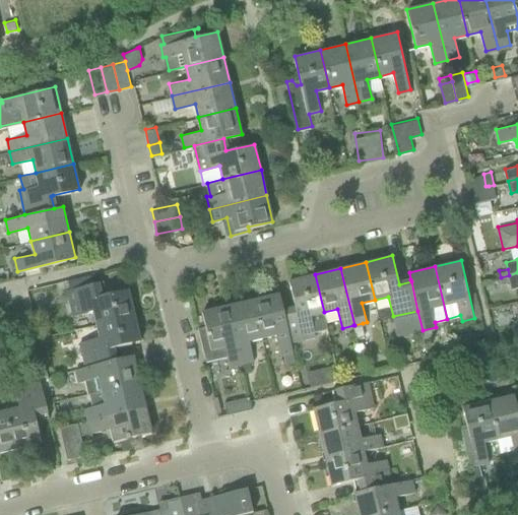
[(517,272),(509,275),(510,280),(512,287),(517,285),(517,272)]
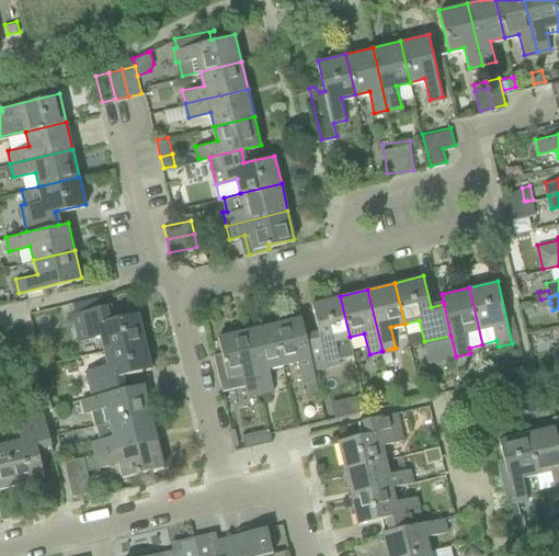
[(320,333),(307,337),(314,367),(340,361),(339,356),(353,353),(350,337),(340,296),(312,303),(319,331),(320,333)]
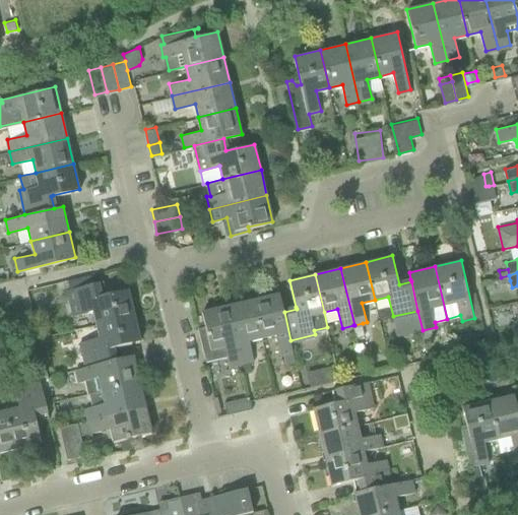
[(93,310),(96,323),(134,314),(128,287),(100,295),(96,282),(104,281),(104,279),(67,288),(73,315),(93,310)]
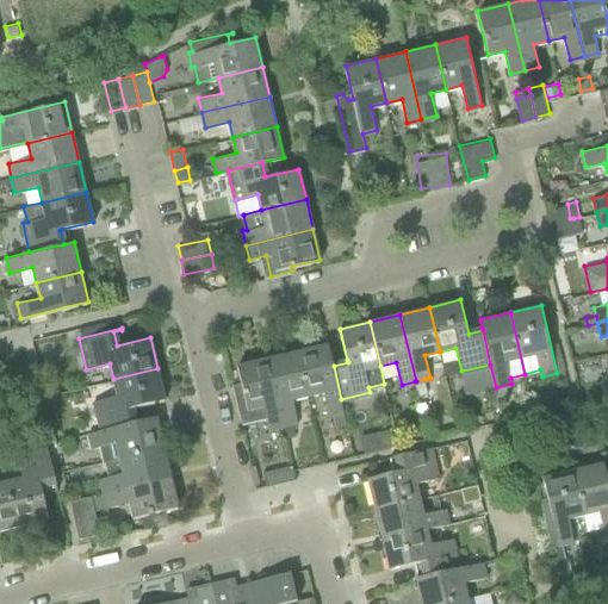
[(328,343),(298,350),(309,394),(324,391),(329,413),(345,410),(341,399),(334,366),(328,343)]
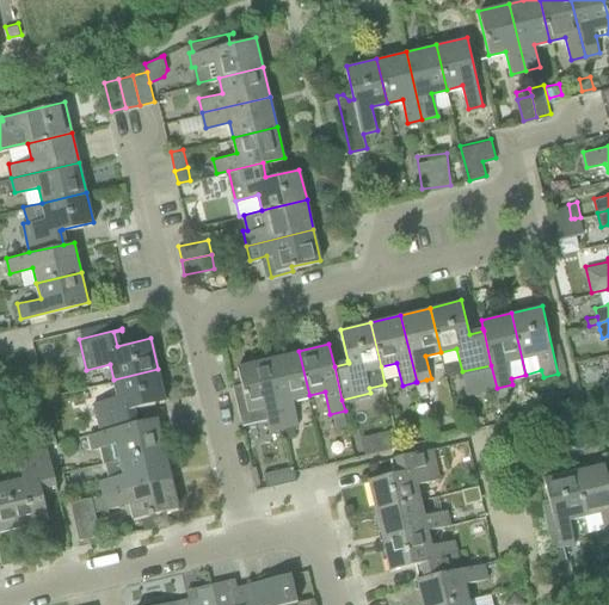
[(299,351),(269,358),(284,425),(285,425),(294,423),(299,421),(294,399),(309,395),(299,351)]
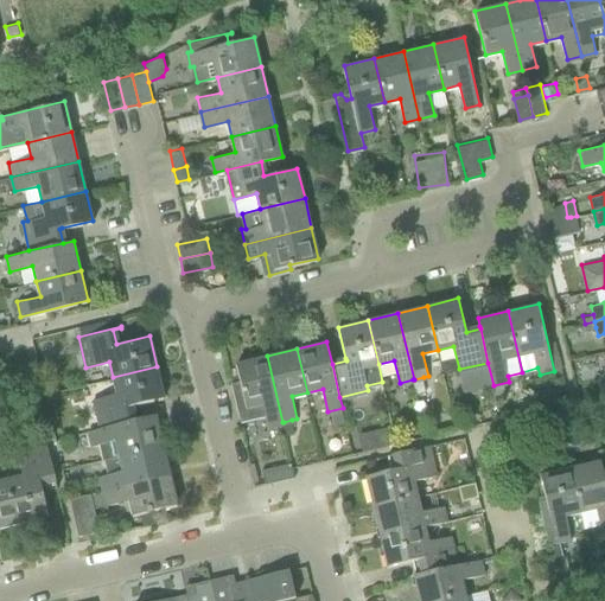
[(282,422),(267,356),(236,363),(240,379),(231,381),(241,420),(266,414),(268,426),(282,422)]
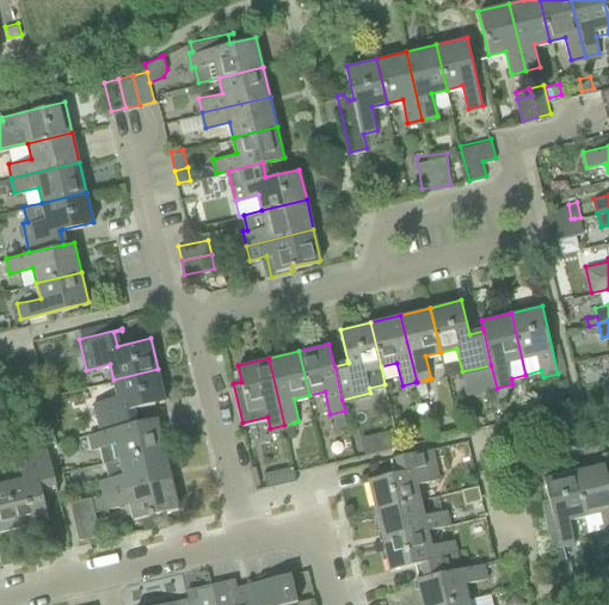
[(93,401),(100,430),(135,421),(131,407),(165,400),(158,369),(114,380),(117,395),(93,401)]
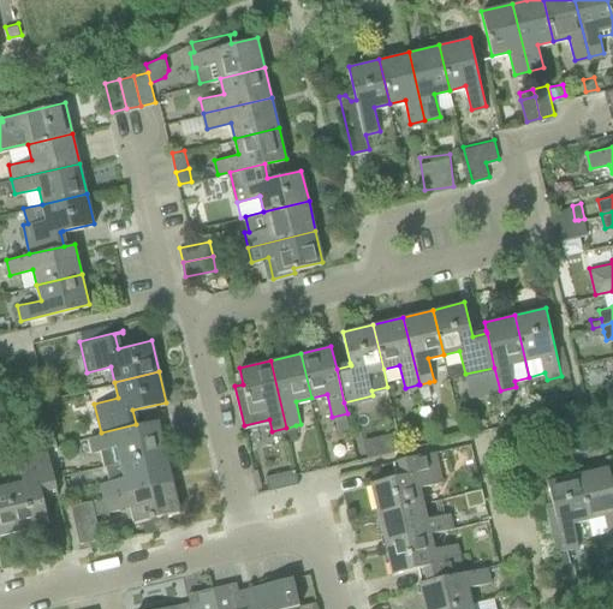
[(429,383),(420,386),(422,395),(432,394),(429,383)]
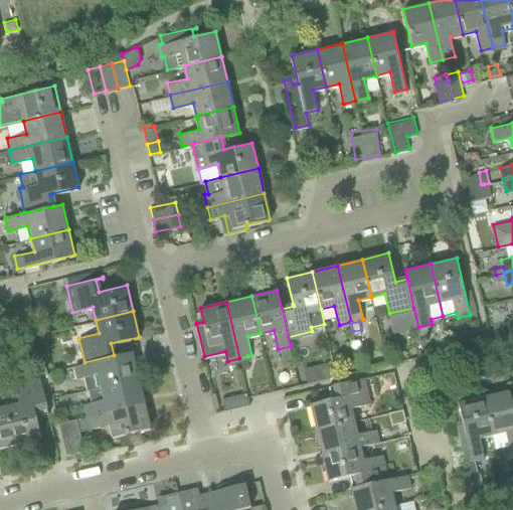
[(84,375),(88,388),(138,376),(132,351),(114,355),(84,362),(74,364),(77,377),(84,375)]
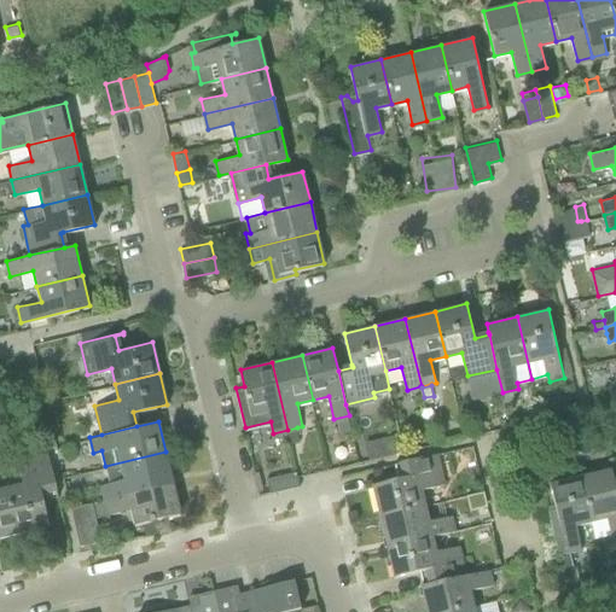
[(297,427),(289,430),(291,441),(300,439),(297,427)]
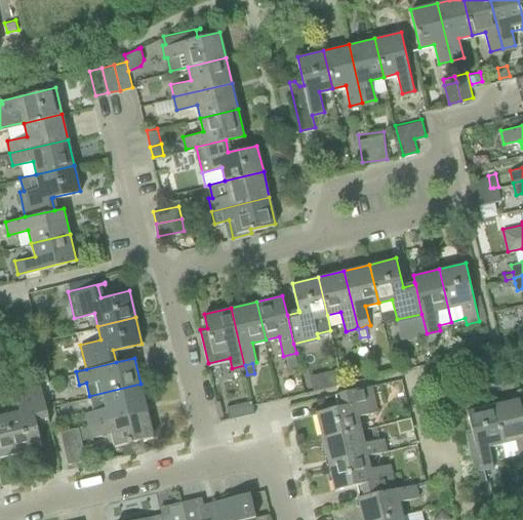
[(56,376),(48,378),(50,388),(59,386),(56,376)]
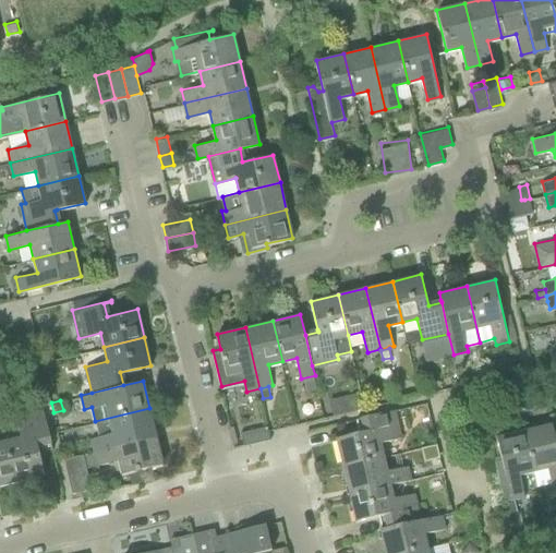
[(21,436),(7,440),(16,481),(45,473),(37,443),(50,440),(52,447),(53,447),(44,408),(15,415),(21,436)]
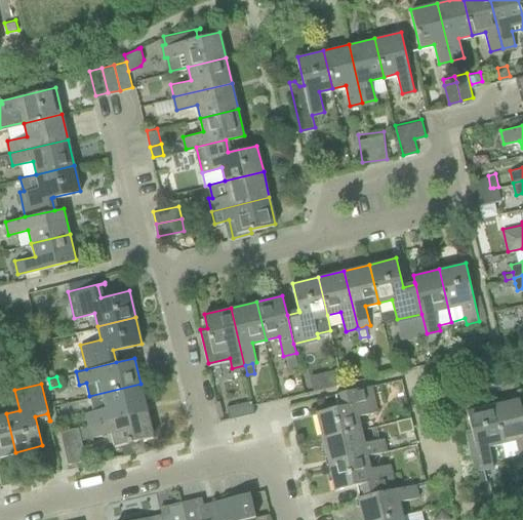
[(89,396),(92,409),(85,411),(88,424),(147,409),(141,384),(89,396)]
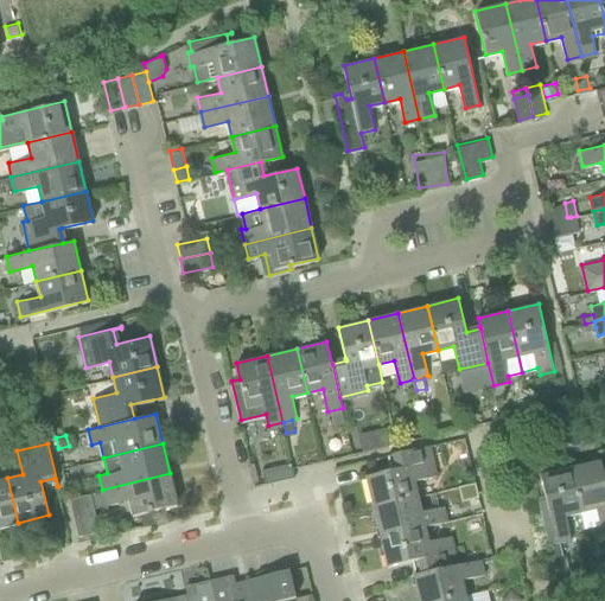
[(365,474),(374,506),(418,496),(414,480),(437,474),(430,443),(388,454),(396,453),(400,466),(365,474)]
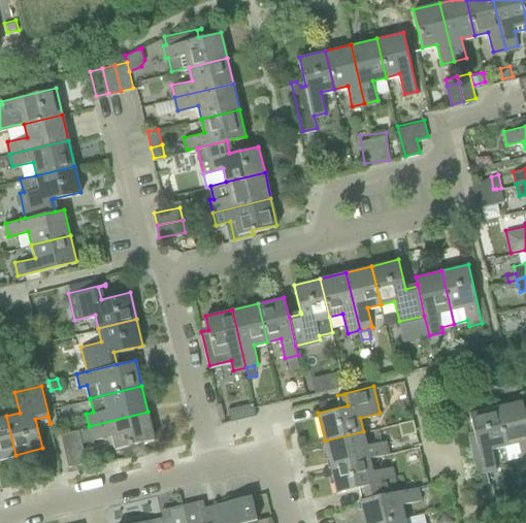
[(525,414),(522,399),(496,405),(505,445),(519,442),(523,461),(525,460),(525,414)]
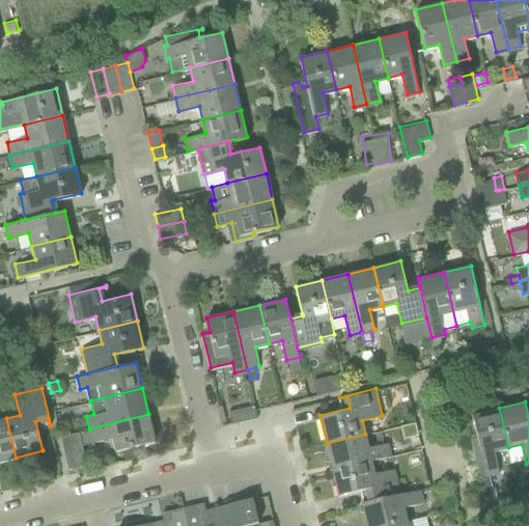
[(232,422),(258,416),(255,404),(229,409),(232,422)]
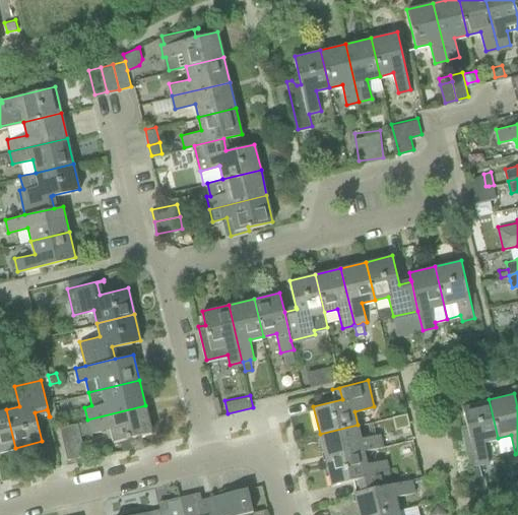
[(489,399),(462,406),(467,427),(461,428),(470,465),(490,460),(484,441),(498,438),(489,399)]
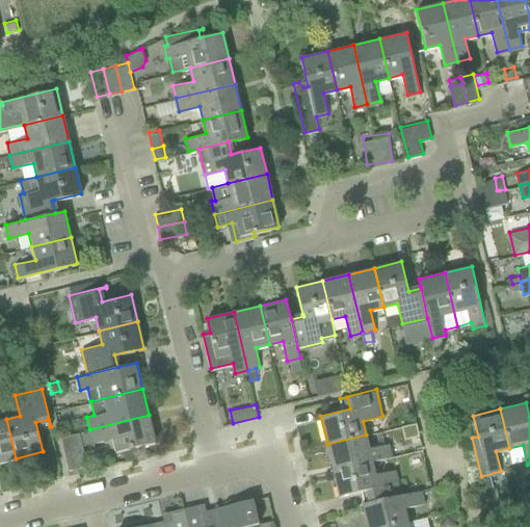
[(149,415),(89,429),(61,436),(69,469),(86,465),(81,445),(113,438),(116,451),(155,442),(149,415)]
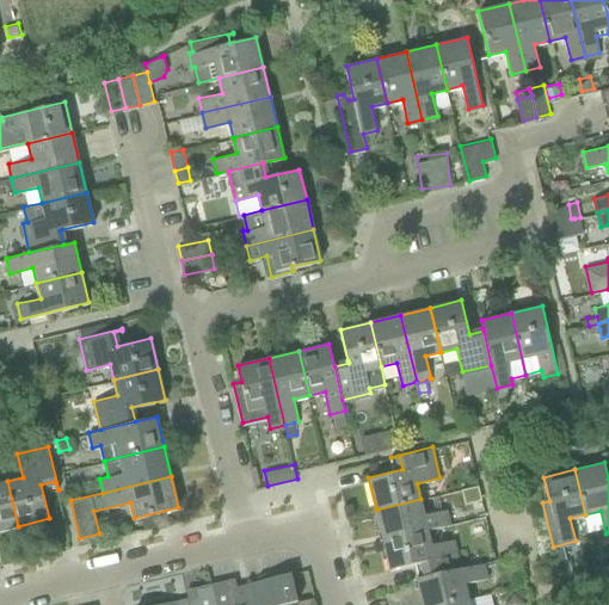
[(0,530),(18,526),(7,481),(0,482),(0,530)]
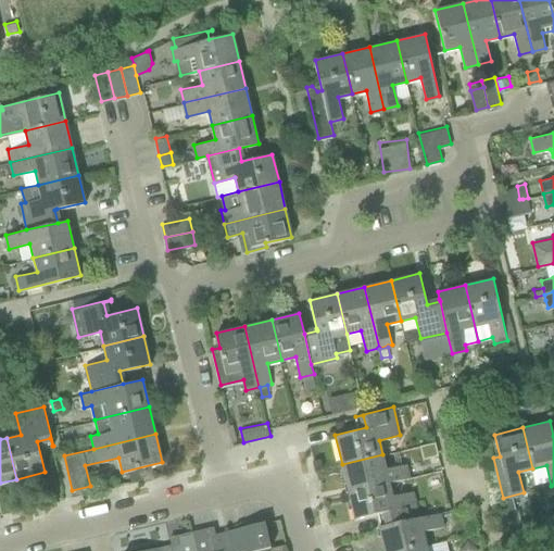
[(342,464),(349,491),(389,483),(410,477),(406,463),(386,468),(382,454),(342,464)]
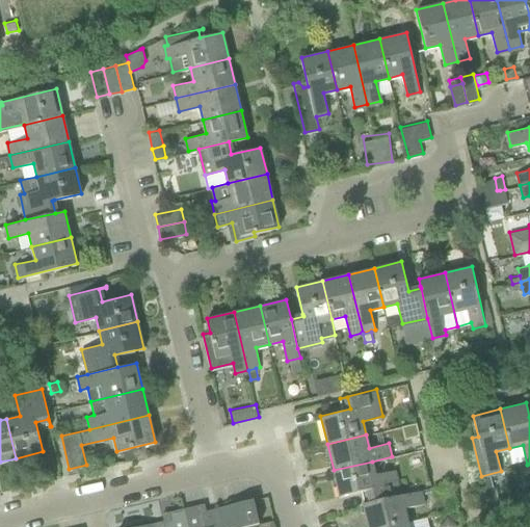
[(369,488),(372,501),(401,494),(395,470),(375,474),(372,462),(334,470),(339,495),(369,488)]
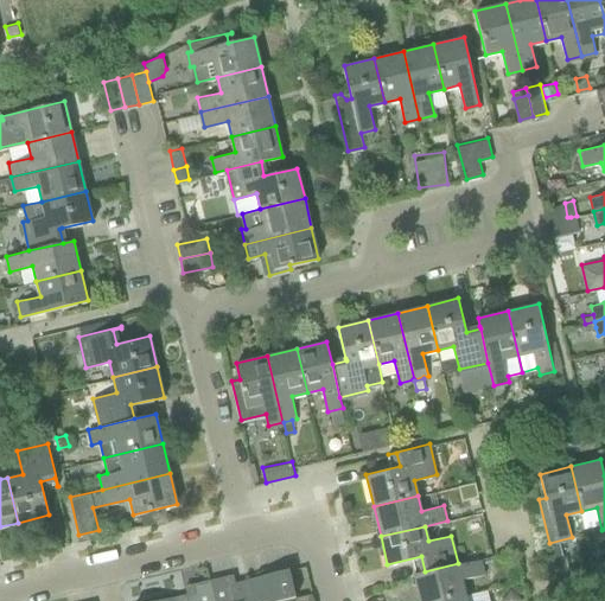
[(566,557),(554,560),(556,571),(570,569),(566,557)]
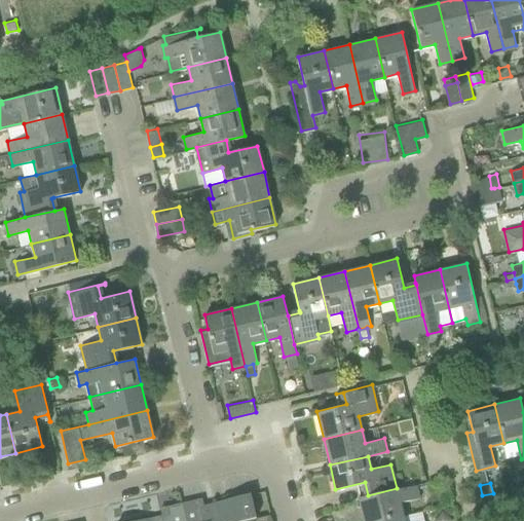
[(359,497),(364,520),(377,520),(403,515),(400,501),(420,497),(417,484),(397,488),(368,495),(359,497)]
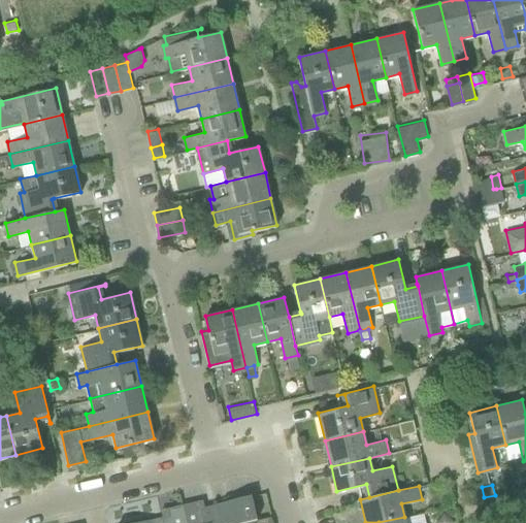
[(197,499),(182,503),(186,522),(236,522),(257,518),(251,494),(199,507),(197,499)]
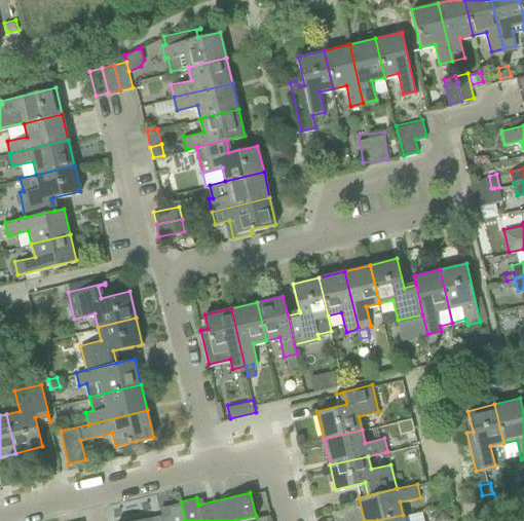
[(185,520),(181,501),(165,505),(167,512),(128,520),(185,520)]
